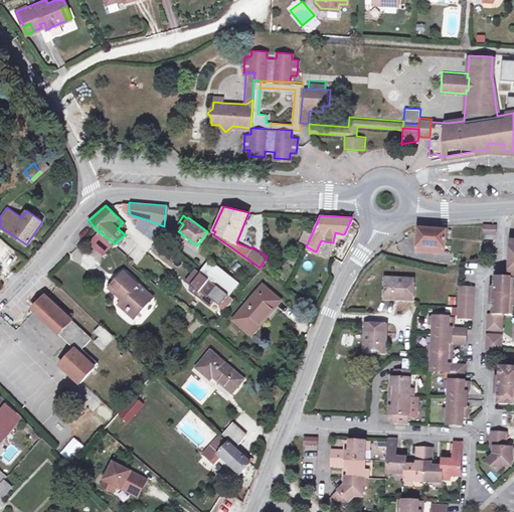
[(139,217),(137,224),(149,233),(156,223),(139,217)]
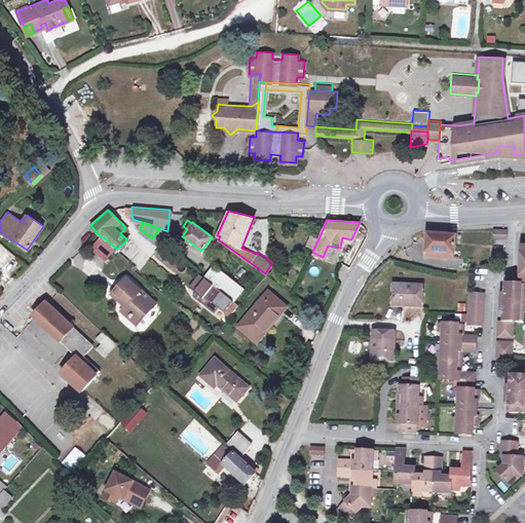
[(159,228),(152,238),(160,245),(162,246),(162,245),(167,231),(159,228)]
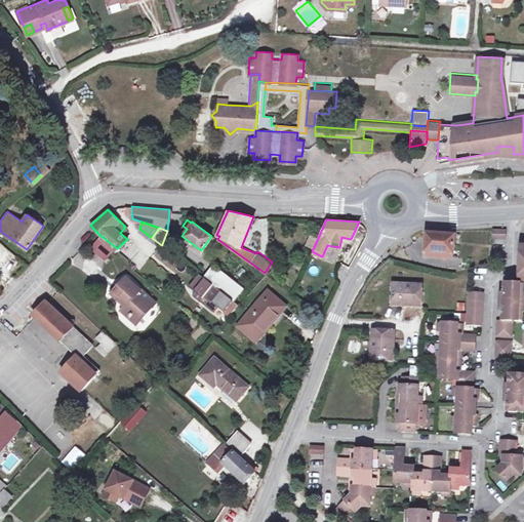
[(453,250),(454,233),(426,231),(425,248),(453,250)]
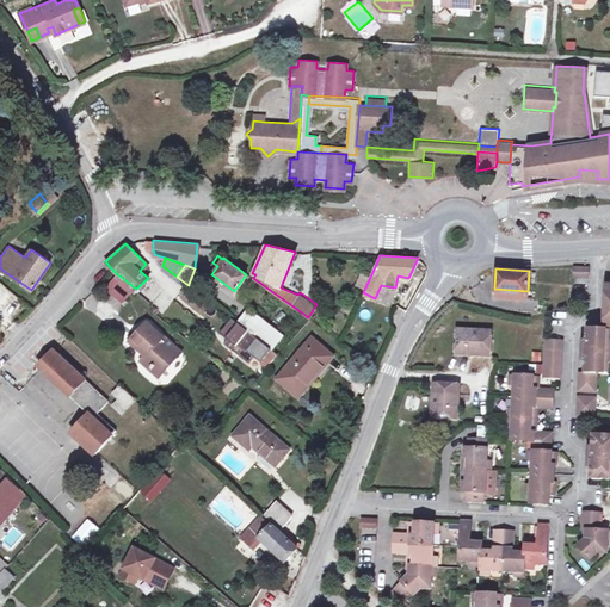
[(362,271),(356,284),(365,287),(371,274),(362,271)]
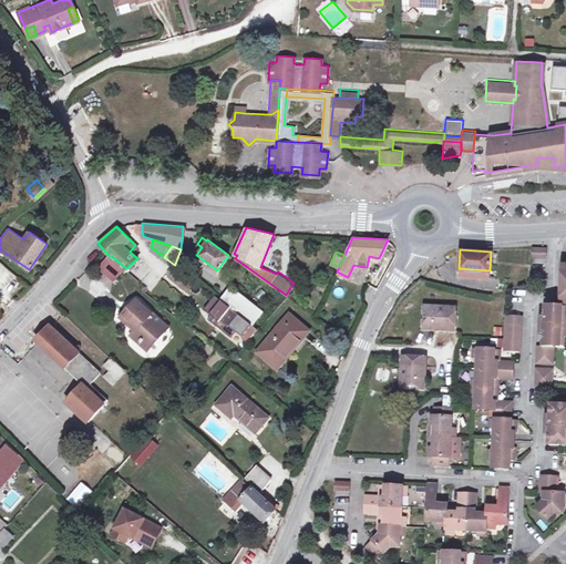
[(112,257),(102,268),(113,278),(123,266),(112,257)]
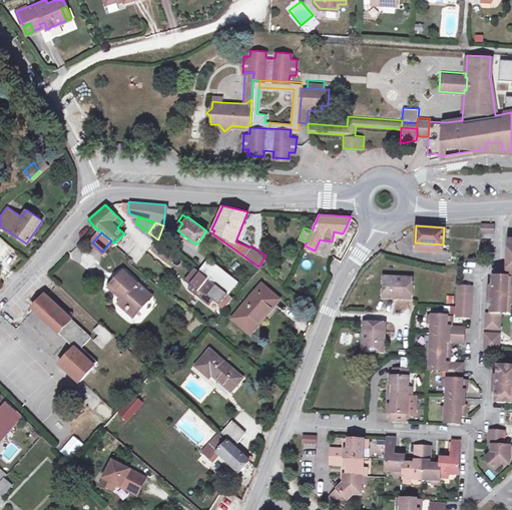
[(511,275),(511,237),(508,237),(507,275),(493,275),(491,311),(486,311),(485,326),(500,327),(500,311),(510,312),(510,302),(511,286),(511,276),(511,275)]
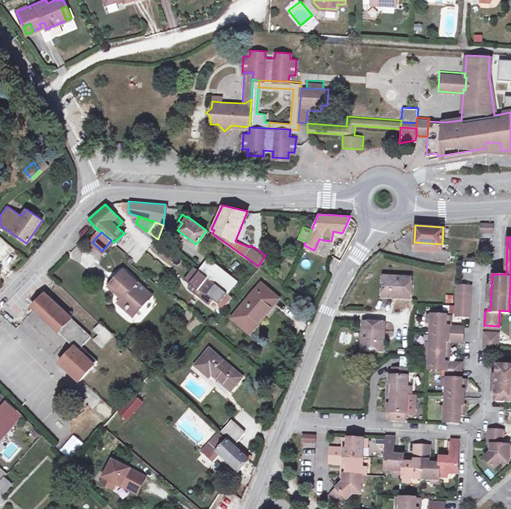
[(156,238),(152,243),(163,251),(168,245),(158,238),(158,239),(156,238)]
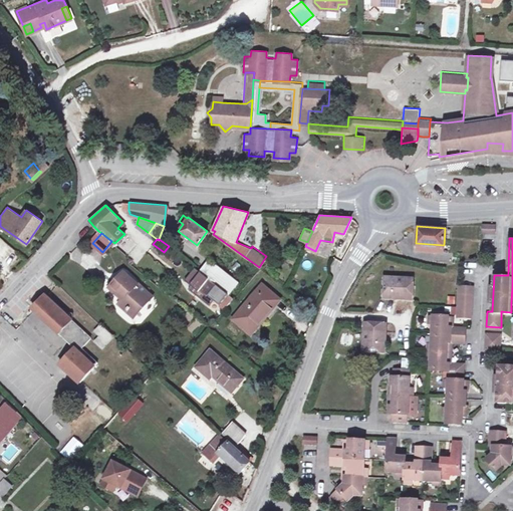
[(209,257),(199,270),(229,293),(239,280),(209,257)]
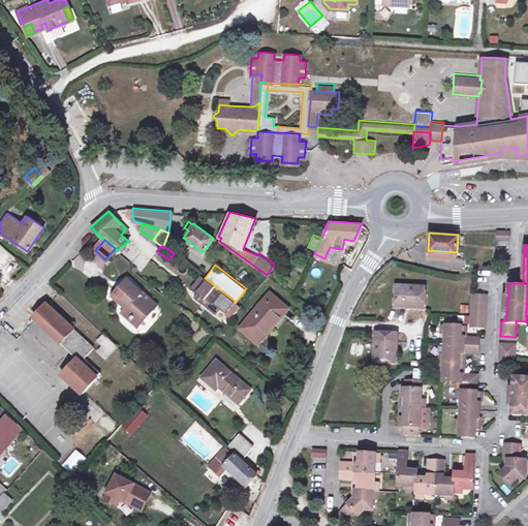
[(236,302),(205,278),(200,274),(190,287),(196,292),(193,296),(215,312),(219,307),(230,316),(240,305),(236,302)]
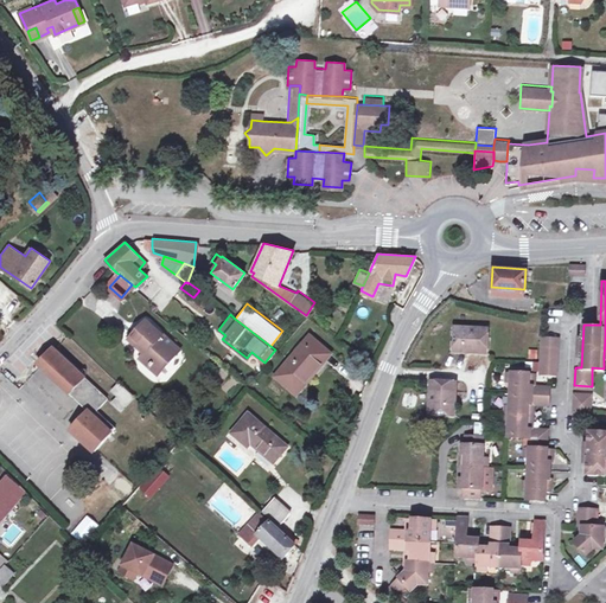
[(161,333),(146,319),(129,338),(145,351),(142,354),(160,370),(177,351),(176,351),(159,335),(161,333)]
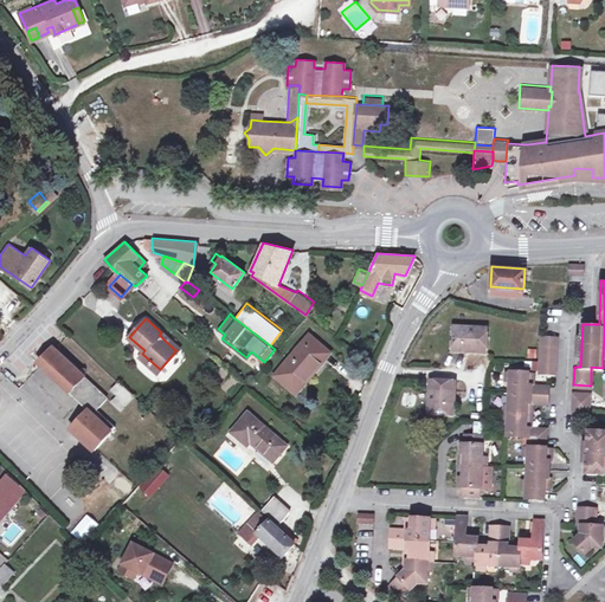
[(486,350),(487,325),(454,323),(452,349),(464,349),(464,347),(470,347),(470,349),(486,350)]
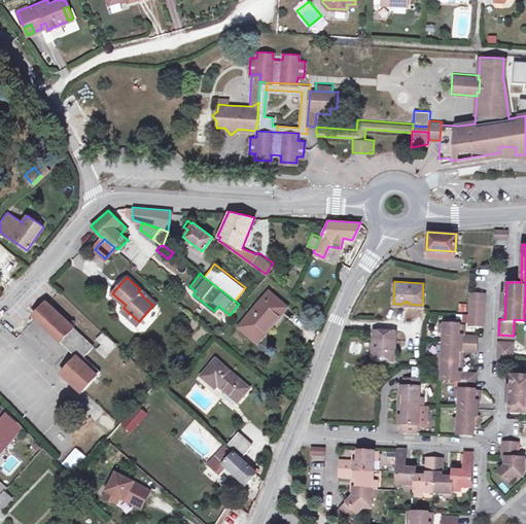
[(138,291),(152,305),(155,300),(142,287),(140,289),(138,291)]
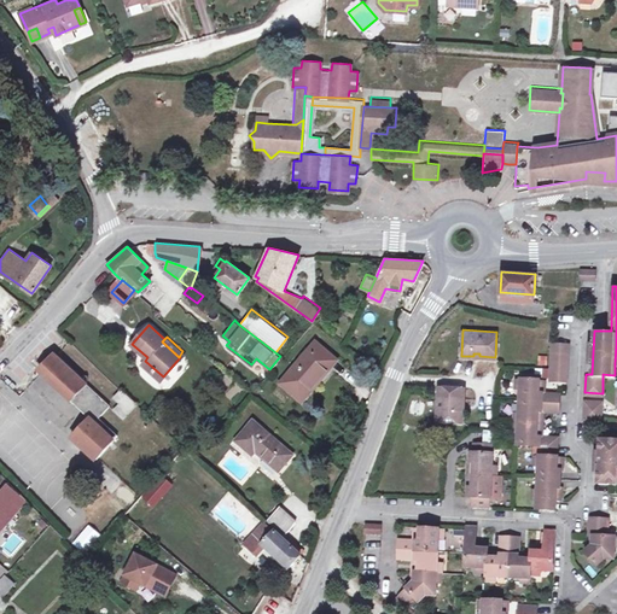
[(302,356),(281,380),(302,398),(316,380),(313,376),(332,355),(315,340),(308,348),(312,350),(304,358),(302,356)]
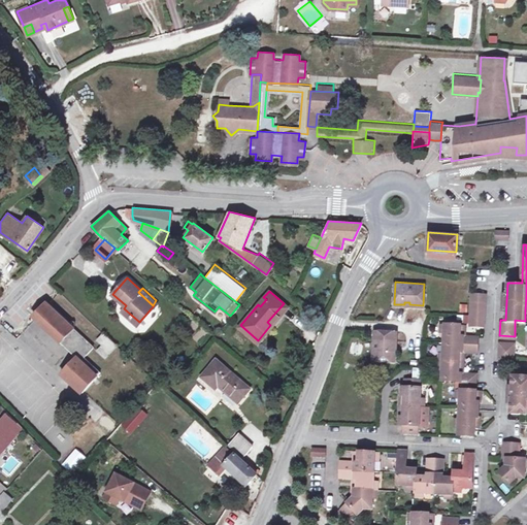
[(484,324),(486,293),(472,292),(470,292),(469,323),(479,324),(484,324)]
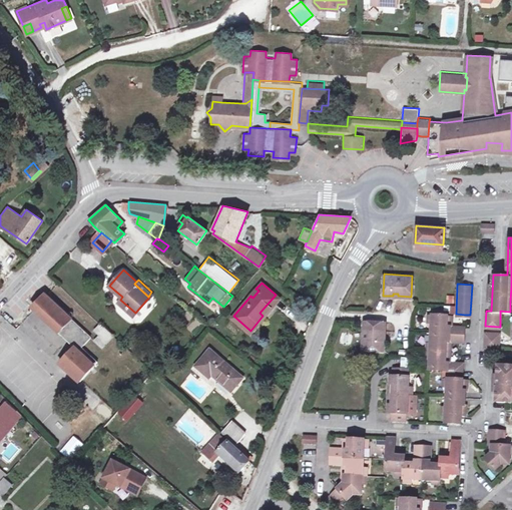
[(256,289),(250,296),(252,298),(259,291),(256,289)]
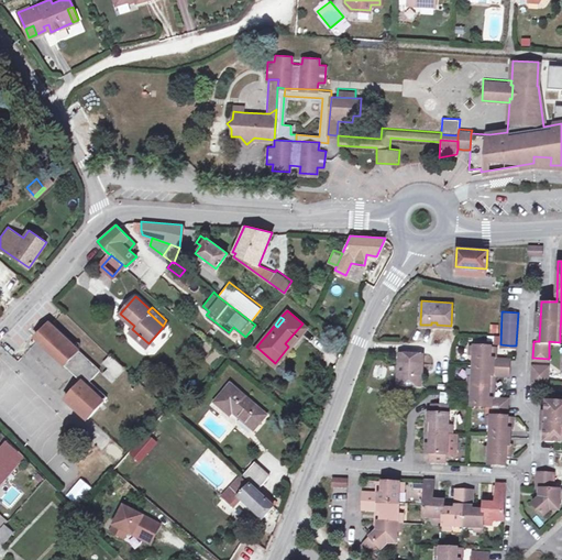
[(44,318),(39,324),(43,327),(48,321),(44,318)]
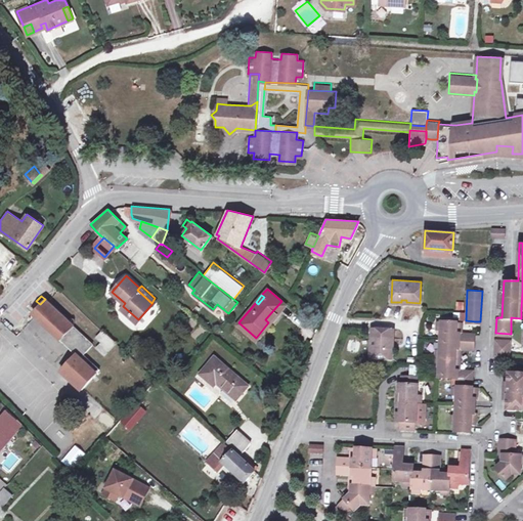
[(37,308),(32,313),(63,341),(76,328),(45,299),(37,308)]
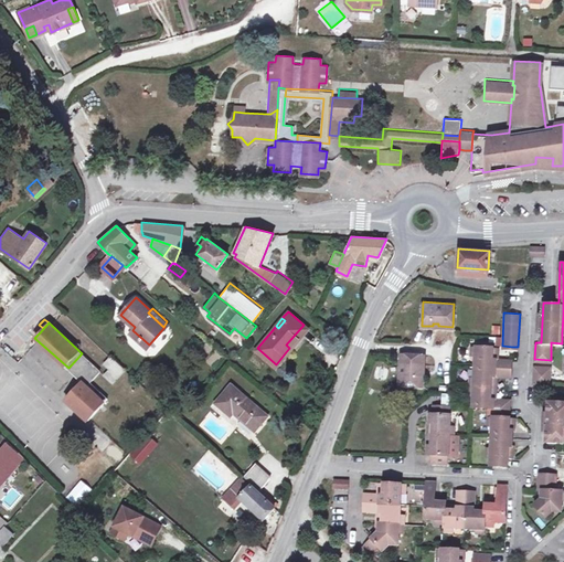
[(304,325),(286,345),(289,348),(307,327),(304,325)]
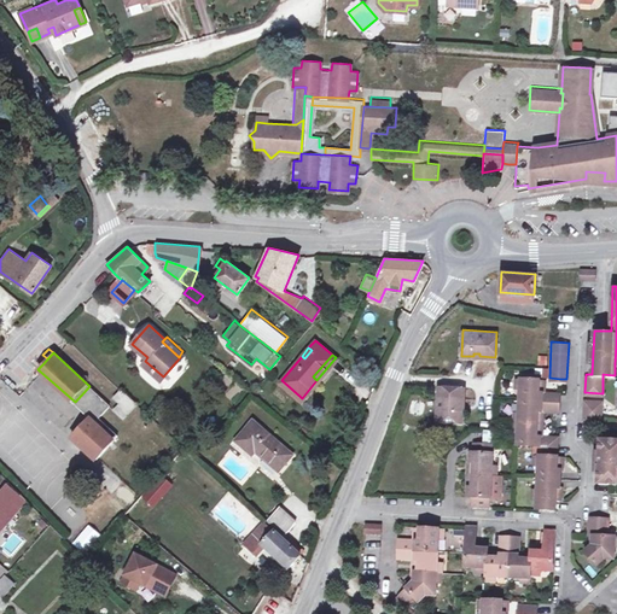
[(559,498),(562,455),(557,454),(557,436),(540,434),(541,409),(558,410),(559,391),(542,391),(543,378),(521,376),(519,387),(518,411),(518,421),(517,431),(517,443),(539,444),(539,454),(537,463),(536,487),(536,497),(536,507),(554,507),(556,498),(559,498)]
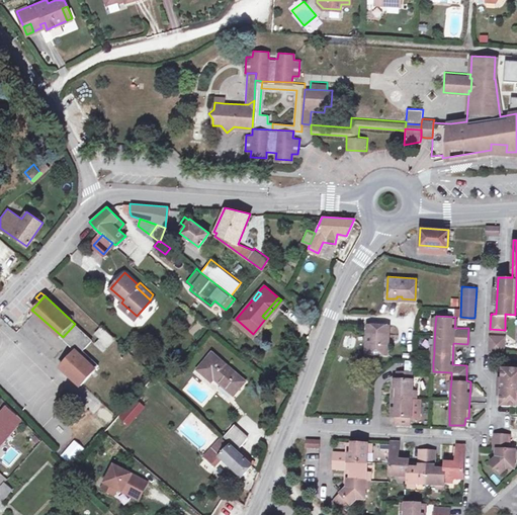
[(388,337),(389,324),(367,323),(365,352),(388,353),(388,342),(385,342),(385,337),(388,337)]
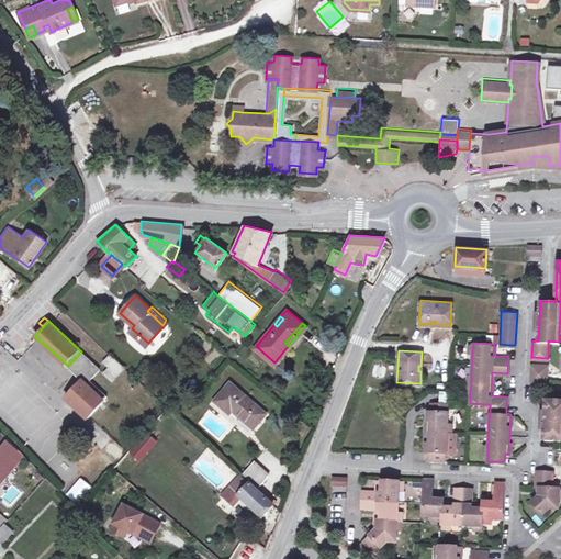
[(81,351),(68,366),(81,379),(96,364),(81,351)]
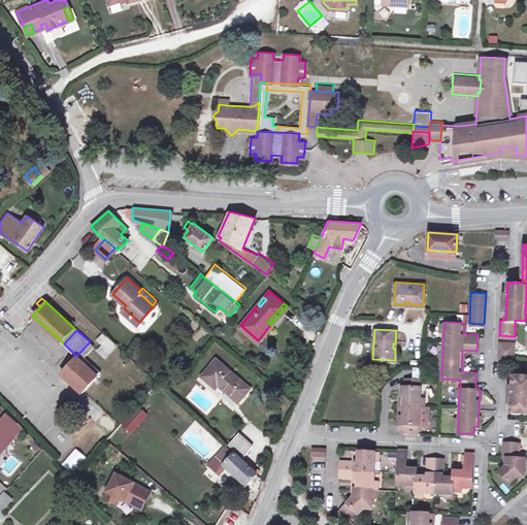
[(117,343),(103,332),(97,338),(102,342),(97,349),(105,356),(117,343)]
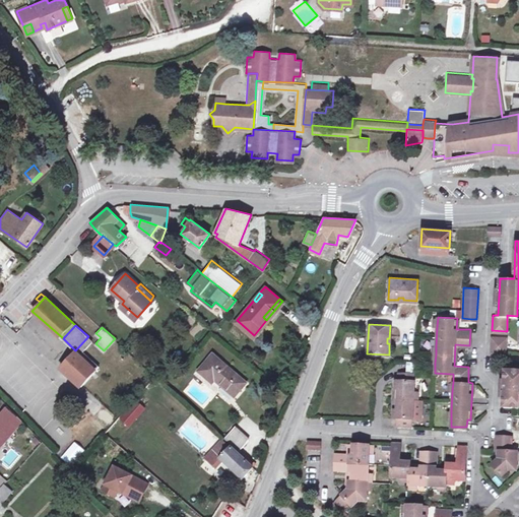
[(506,352),(506,336),(492,335),(491,351),(506,352)]
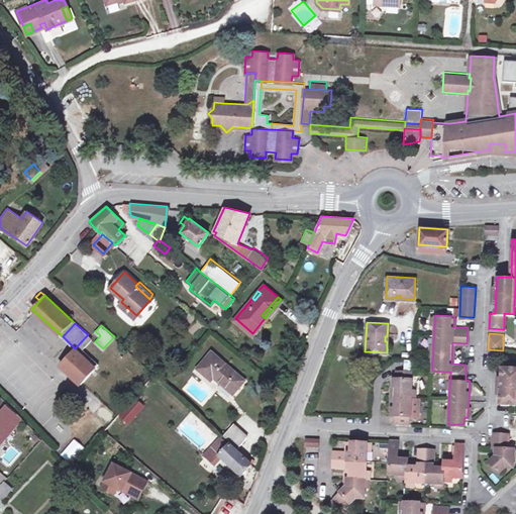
[(75,348),(60,365),(80,384),(98,364),(82,348),(92,338),(88,334),(75,348)]
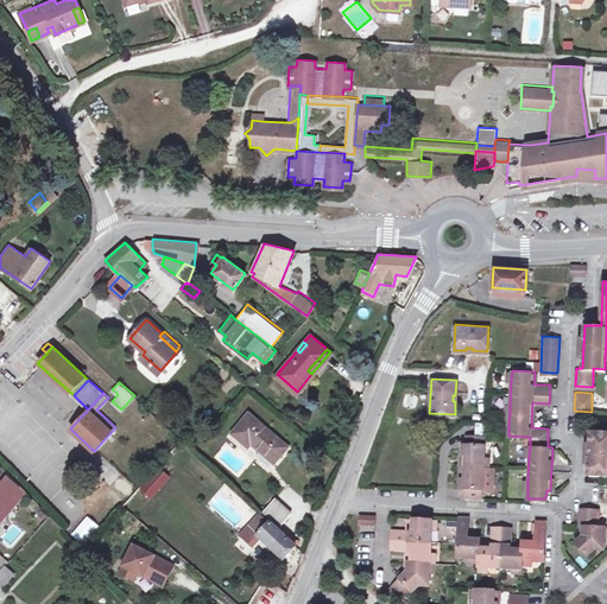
[(394,423),(406,425),(409,413),(397,411),(394,423)]
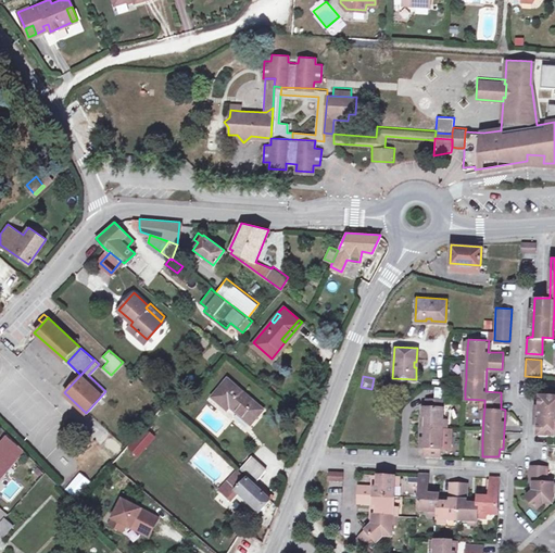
[(263,407),(227,377),(212,394),(226,407),(229,404),(250,422),(263,407)]
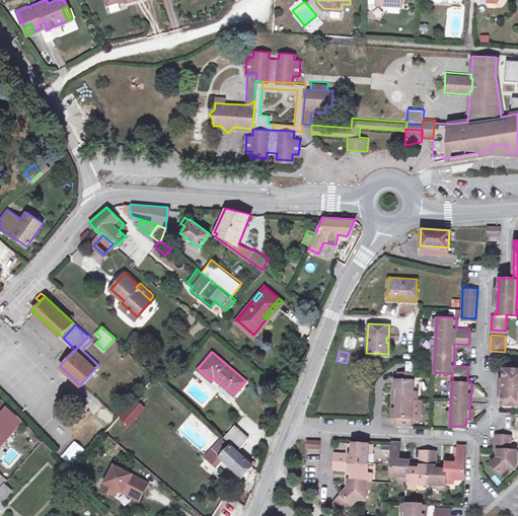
[(153,354),(148,360),(155,365),(160,360),(153,354)]
